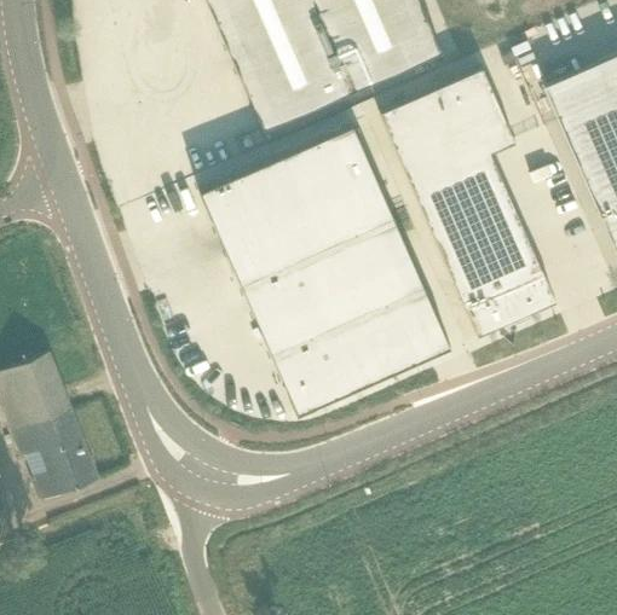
[(205,0),(252,106),(264,132),(351,93),(443,54),(419,0),(205,0)]
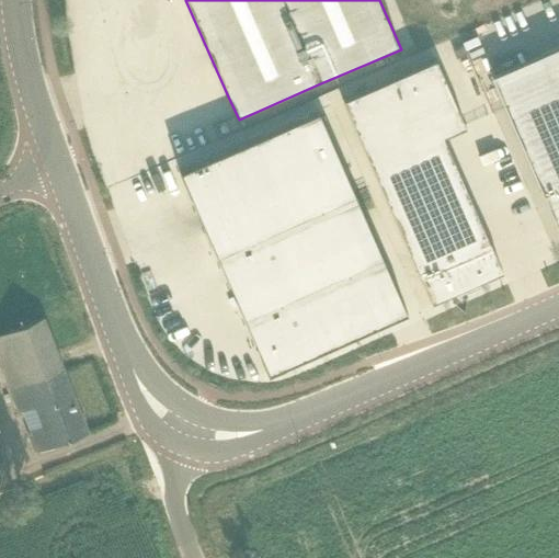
[(408,0),(415,16),(453,0),(408,0)]
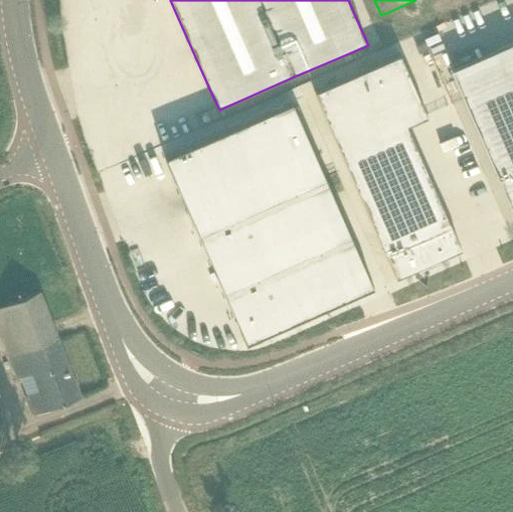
[(512,46),(452,73),(512,213),(512,46)]
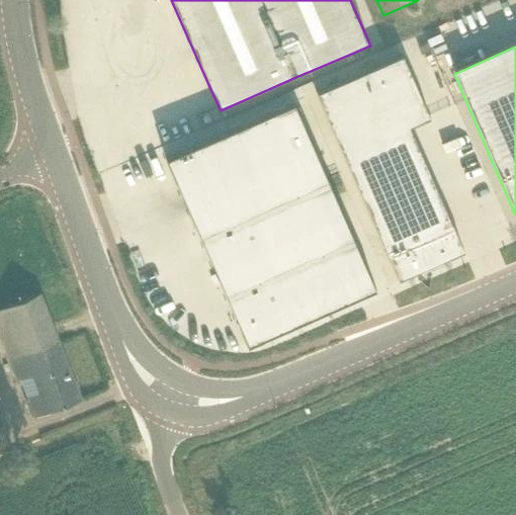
[(404,58),(318,96),(318,97),(352,175),(377,233),(399,282),(400,283),(421,273),(421,274),(424,273),(423,272),(441,264),(441,265),(443,264),(465,254),(411,131),(431,121),(404,58)]
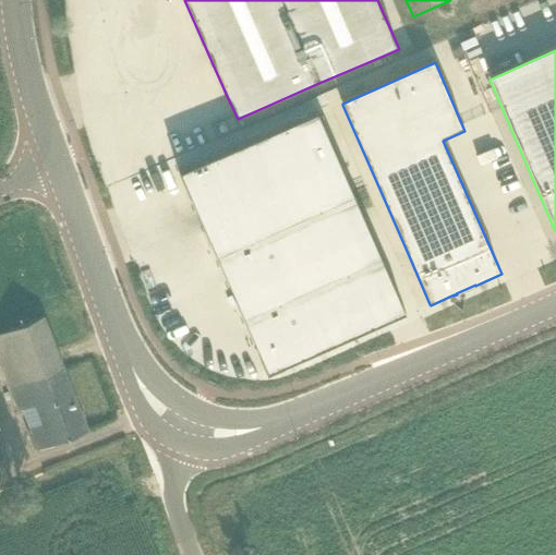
[(318,115),(181,176),(218,261),(355,200),(318,115)]
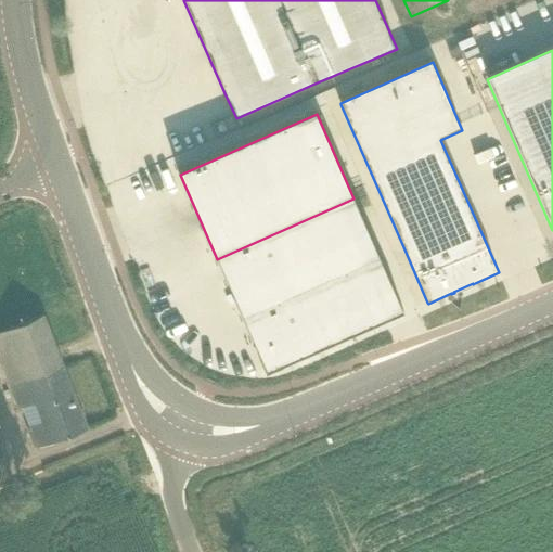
[(354,199),(217,259),(244,320),(381,259),(354,199)]
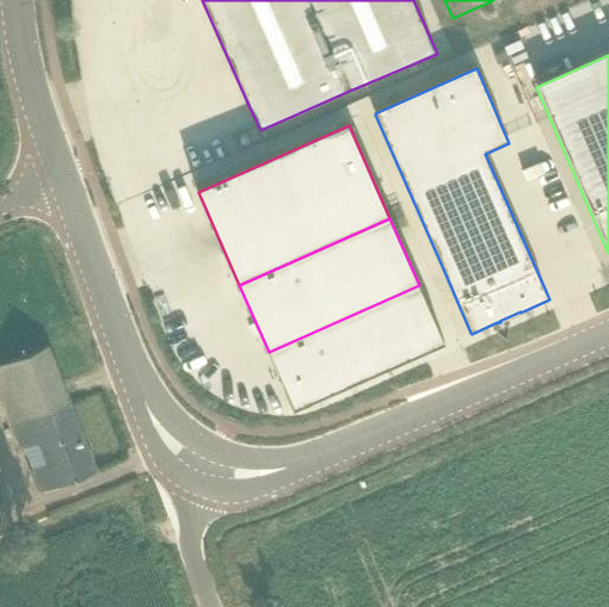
[(419,285),(269,352),(294,410),(446,344),(419,285)]
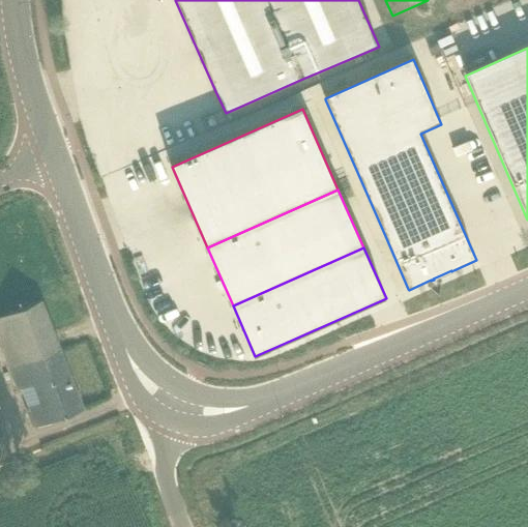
[(27,410),(35,432),(84,412),(42,303),(0,320),(0,343),(19,392),(33,387),(40,405),(27,410)]
